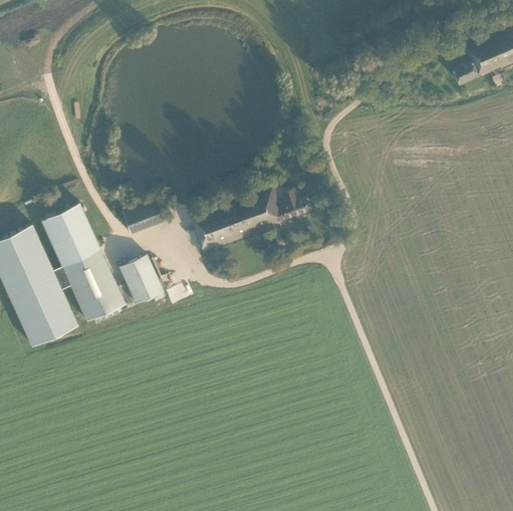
[(496,73),(512,65),(512,26),(467,47),(473,62),(456,69),(462,85),(495,70),(496,73)]
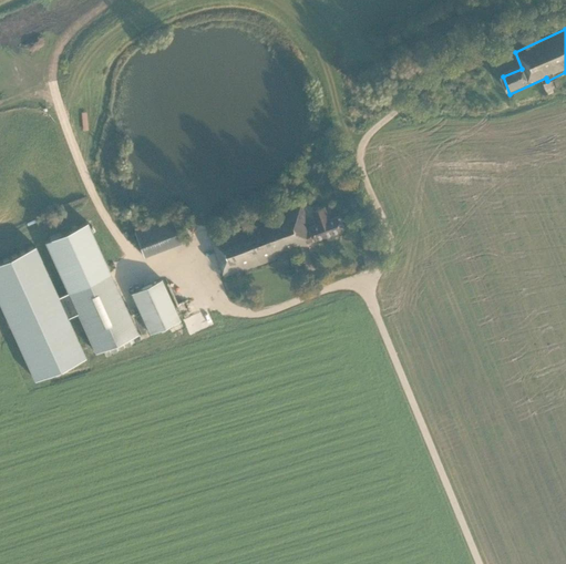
[(553,90),(561,88),(558,81),(544,86),(548,98),(555,95),(553,90)]
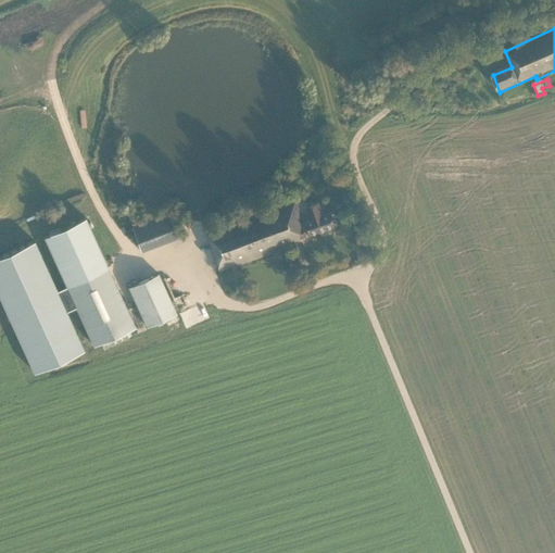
[(327,154),(320,158),(326,170),(332,166),(327,154)]
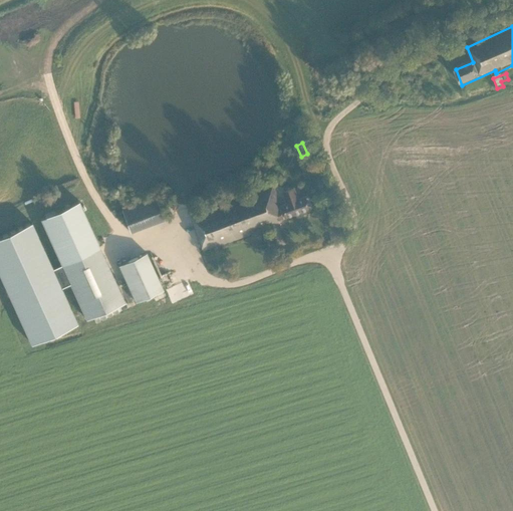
[(193,215),(206,252),(271,229),(266,213),(282,207),(274,186),(193,215)]
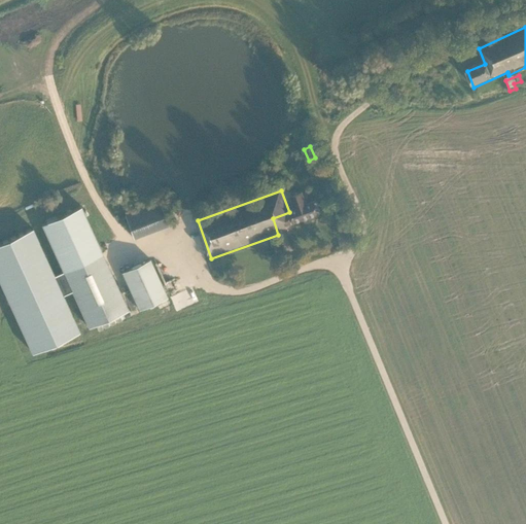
[(273,218),(278,235),(288,231),(287,228),(304,221),(306,223),(309,223),(312,222),(314,220),(314,217),(321,215),(316,203),(308,206),(303,194),(291,198),(295,210),(289,212),(273,218)]
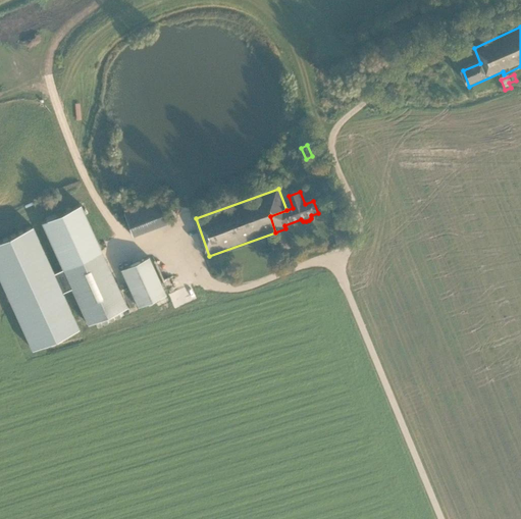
[(134,239),(167,225),(159,202),(124,215),(134,239)]
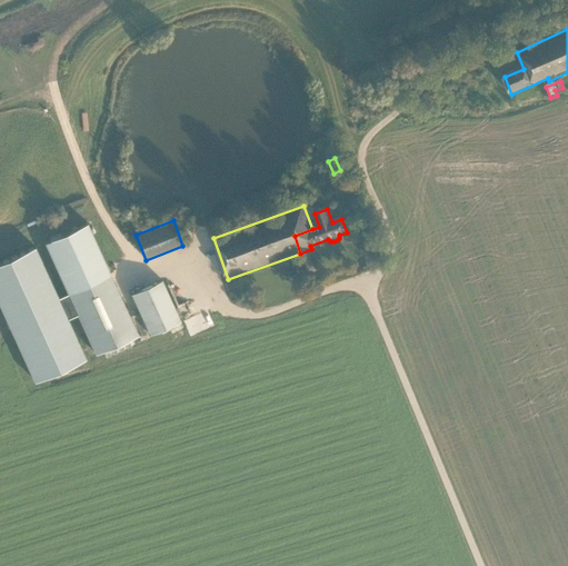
[(139,336),(89,225),(46,245),(69,295),(78,316),(97,356),(139,336)]
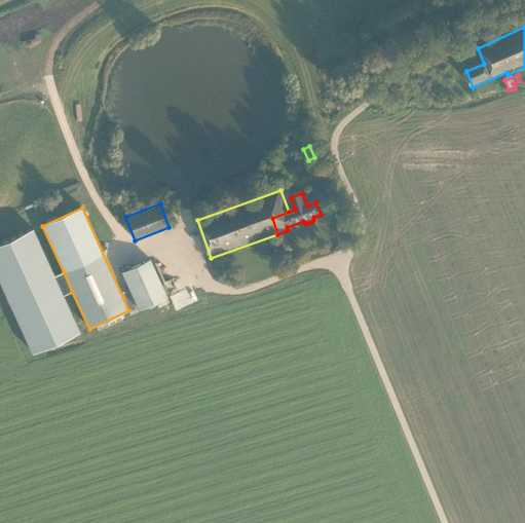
[(64,296),(72,292),(64,272),(54,276),(34,230),(0,245),(0,279),(34,353),(80,333),(64,296)]
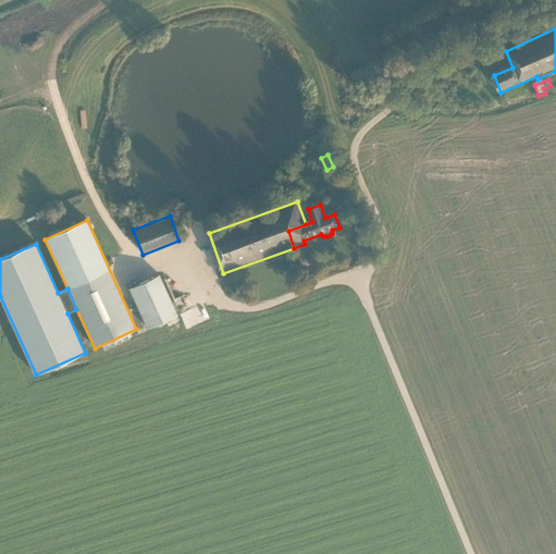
[(178,316),(160,277),(130,291),(148,330),(178,316)]
